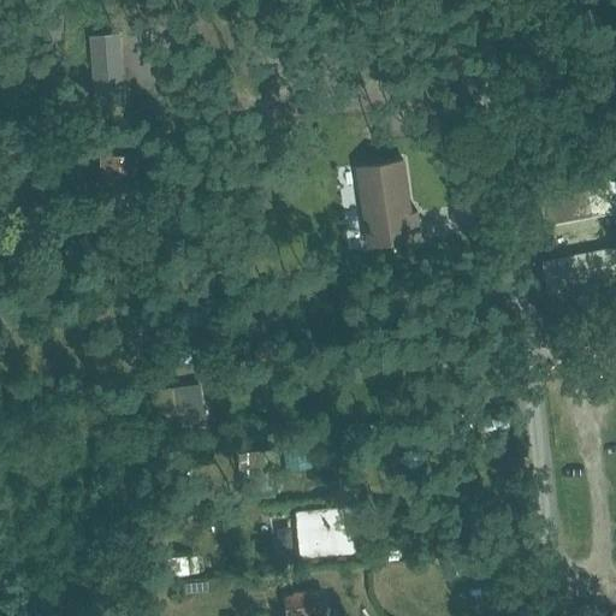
[(47,3),(45,31),(54,33),(57,3),(47,3)]
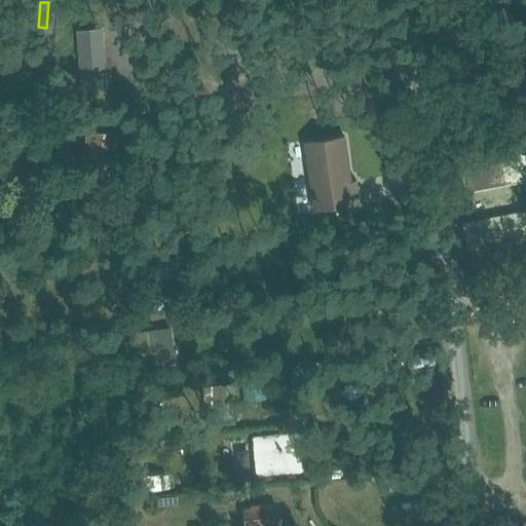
[(104,88),(103,29),(75,30),(77,89),(104,88)]
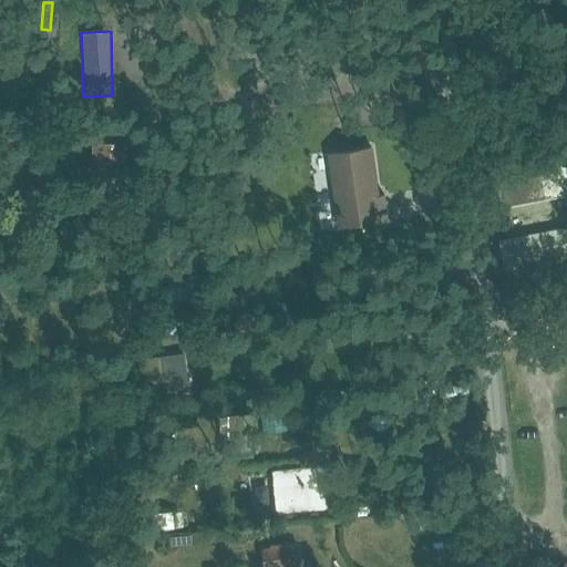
[(96,204),(127,204),(127,143),(93,143),(92,178),(98,177),(96,204)]
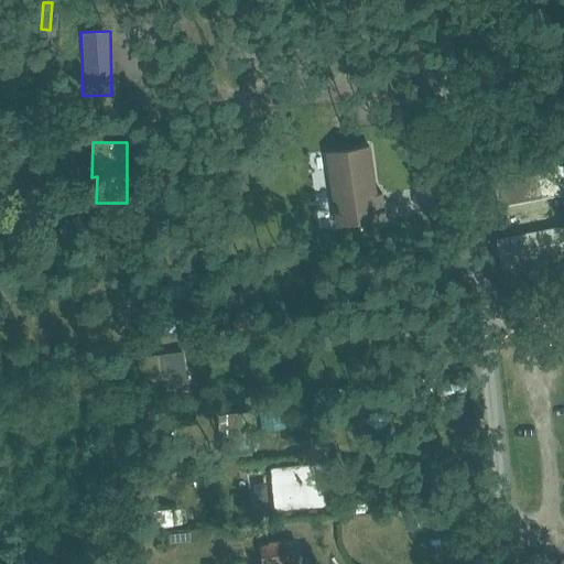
[(336,228),(387,221),(382,196),(376,197),(369,148),(326,154),(336,228)]
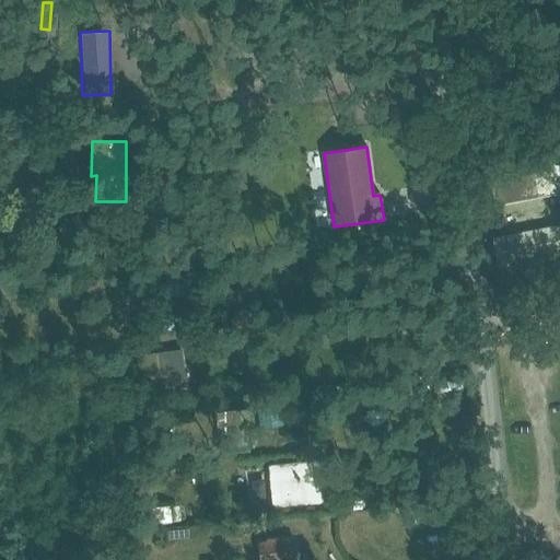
[(559,164),(508,175),(509,181),(491,184),(496,208),(559,195),(559,164)]
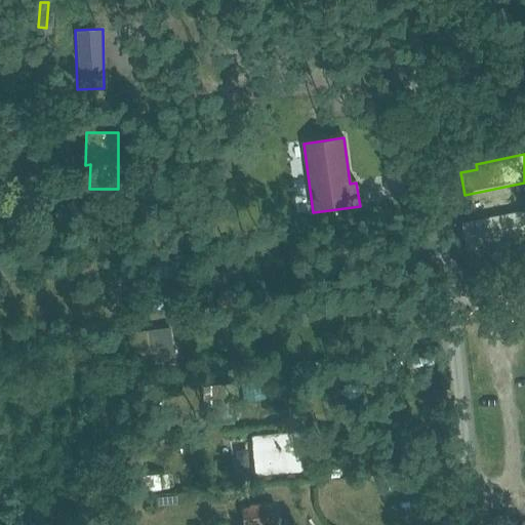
[(524,212),(462,227),(468,250),(524,238),(524,212)]
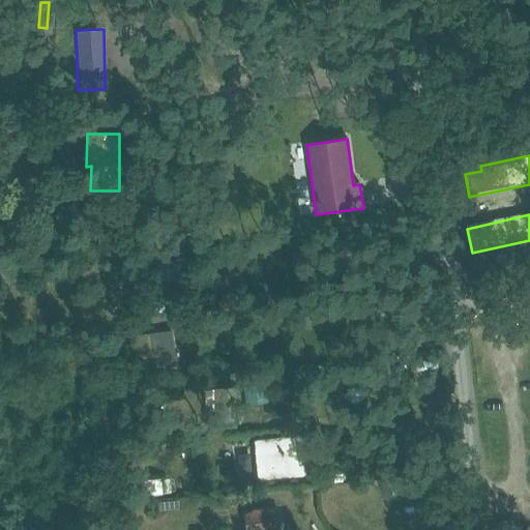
[(157,270),(141,271),(142,285),(183,280),(182,268),(175,268),(174,260),(157,262),(157,270)]
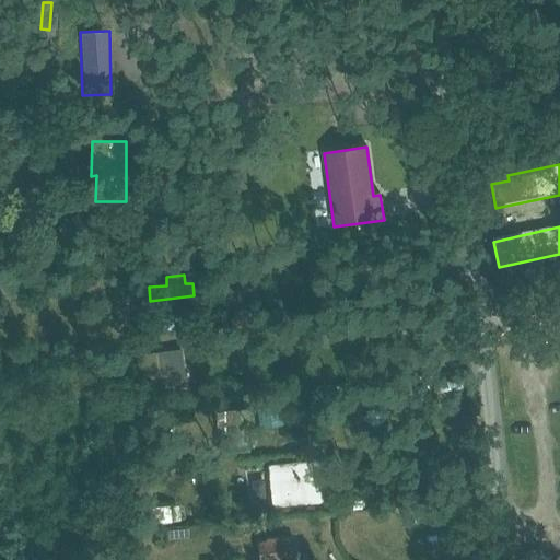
[(183,316),(146,321),(147,334),(184,329),(183,316)]
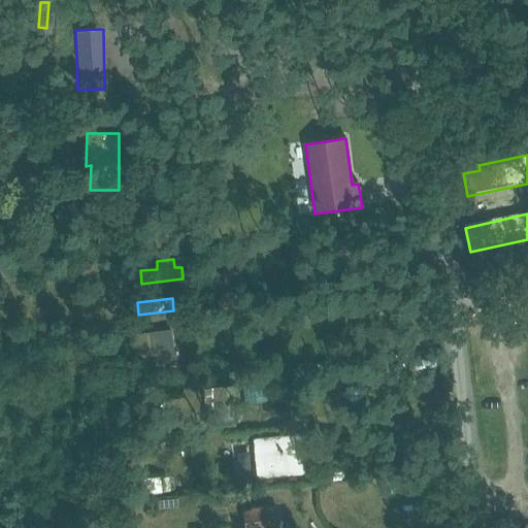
[(132,381),(166,377),(166,367),(175,366),(172,330),(129,336),(132,381)]
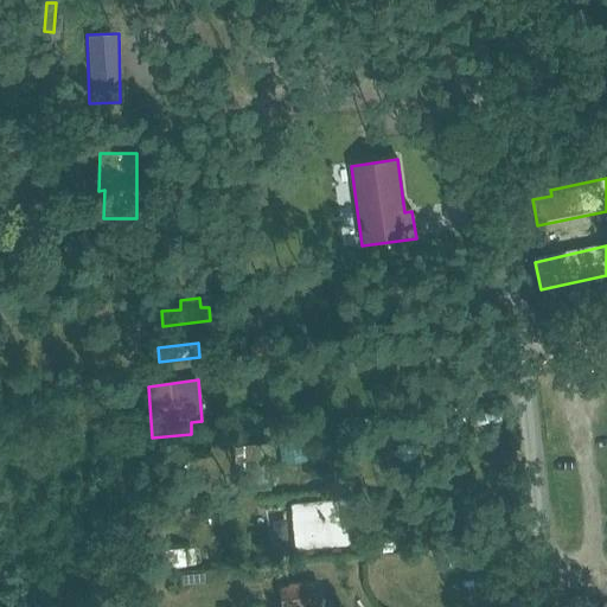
[(237,448),(240,493),(270,492),(268,447),(237,448)]
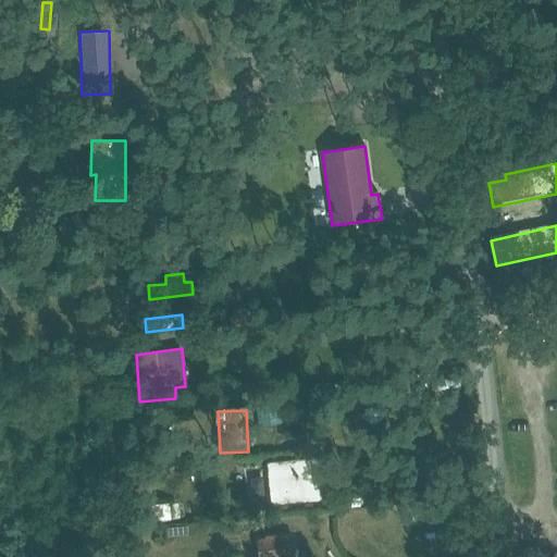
[(316,459),(267,462),(270,506),(321,500),(316,459)]
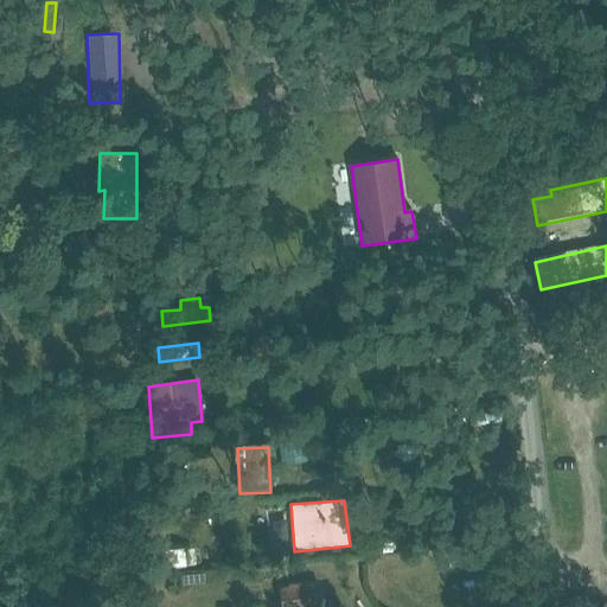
[(423,517),(409,518),(414,541),(427,538),(423,517)]
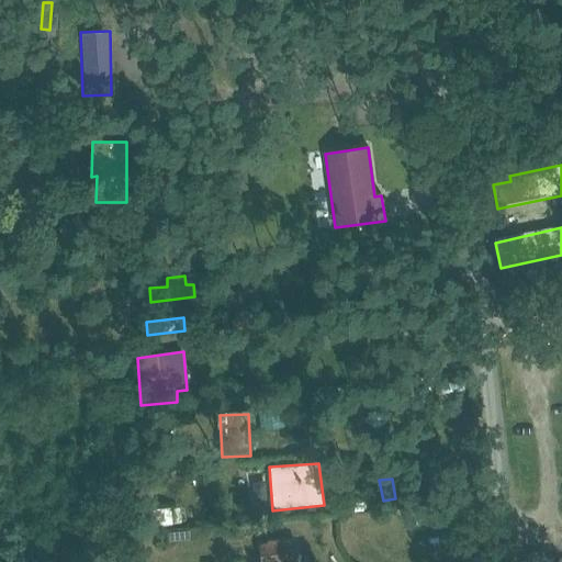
[(186,524),(184,508),(171,508),(171,507),(150,508),(150,512),(137,513),(137,528),(153,526),(153,528),(173,527),(173,525),(186,524)]
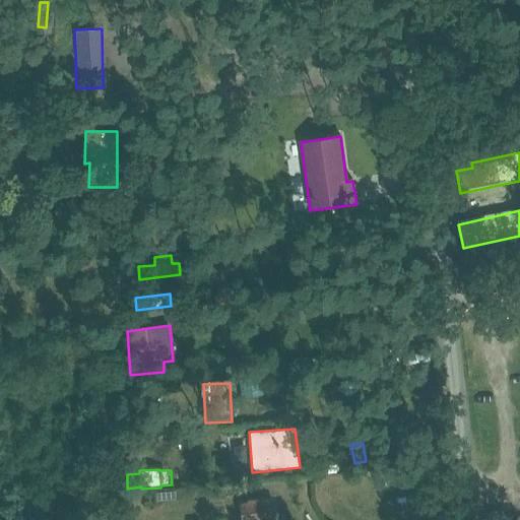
[(170,492),(154,491),(154,504),(170,505),(170,492)]
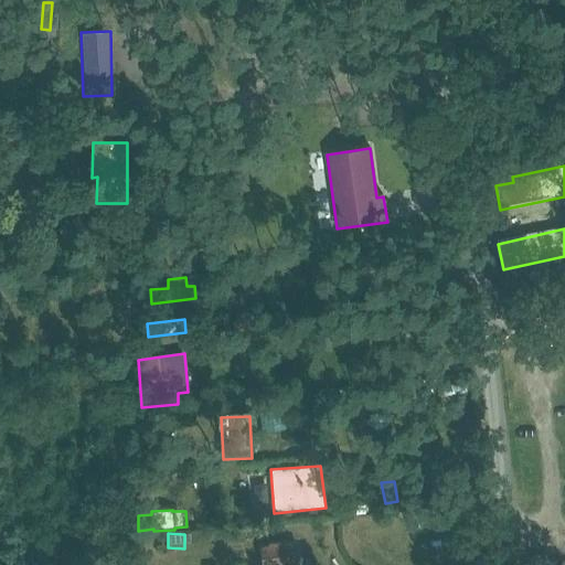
[(272,547),(260,550),(263,564),(298,564),(295,543),(284,545),(284,543),(272,545),(272,547)]
